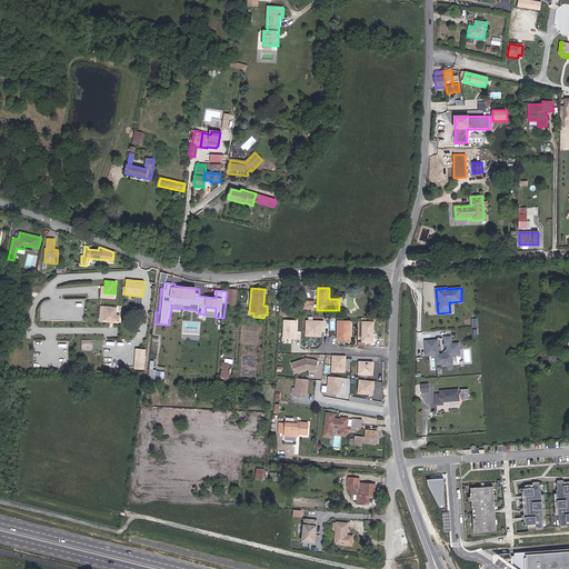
[(236,305),(237,290),(229,289),(228,303),(236,305)]
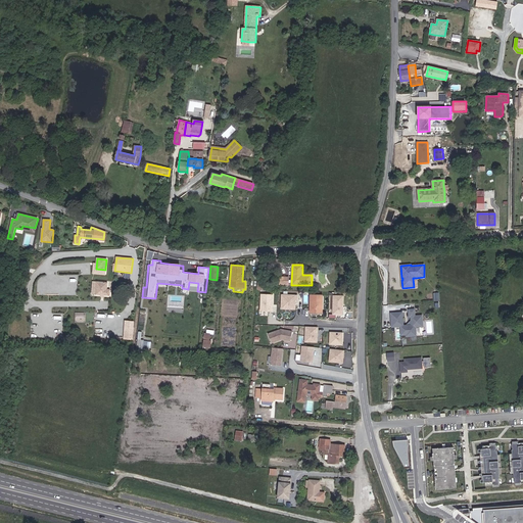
[(110,296),(110,290),(107,289),(108,283),(97,282),(96,295),(110,296)]
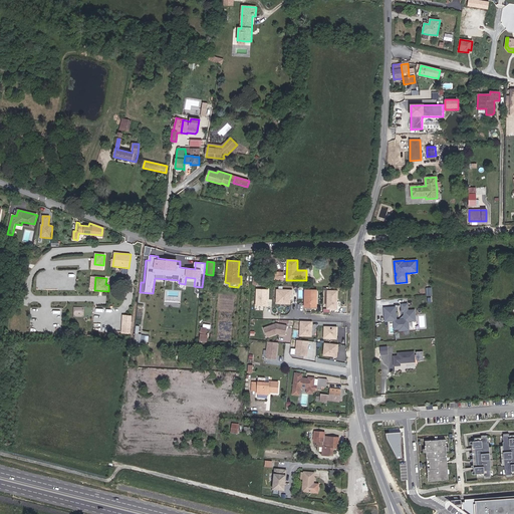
[(255,306),(268,306),(269,288),(256,288),(255,306)]
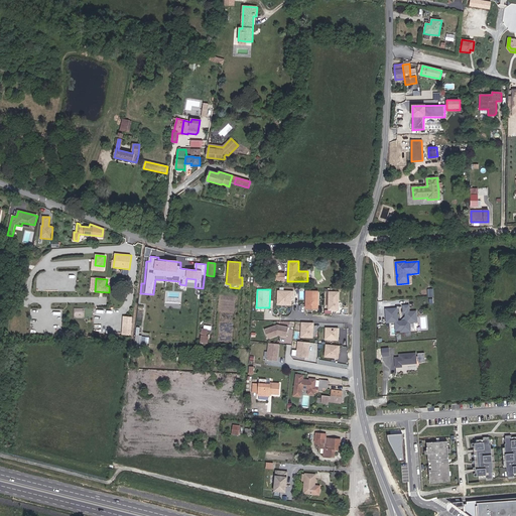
[(292,290),(277,290),(277,304),(291,304),(292,290)]
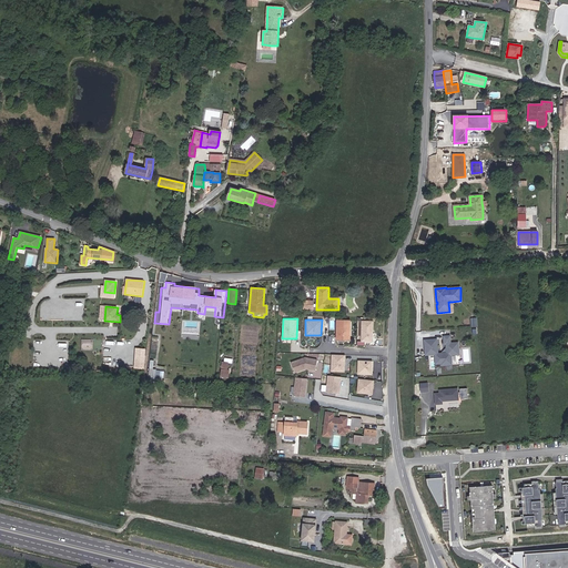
[(374,321),(361,321),(361,342),(373,342),(374,321)]
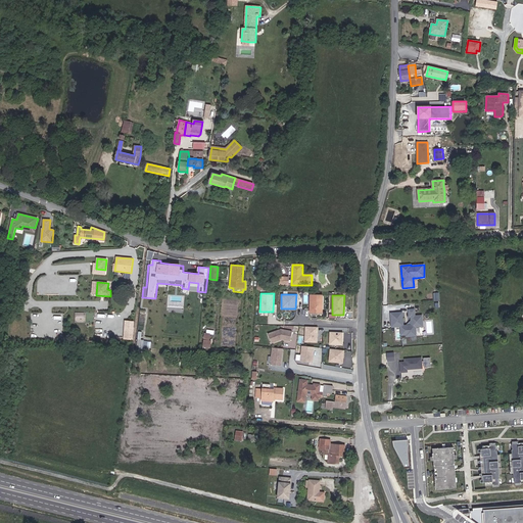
[(313,296),(312,314),(324,315),(325,297),(313,296)]
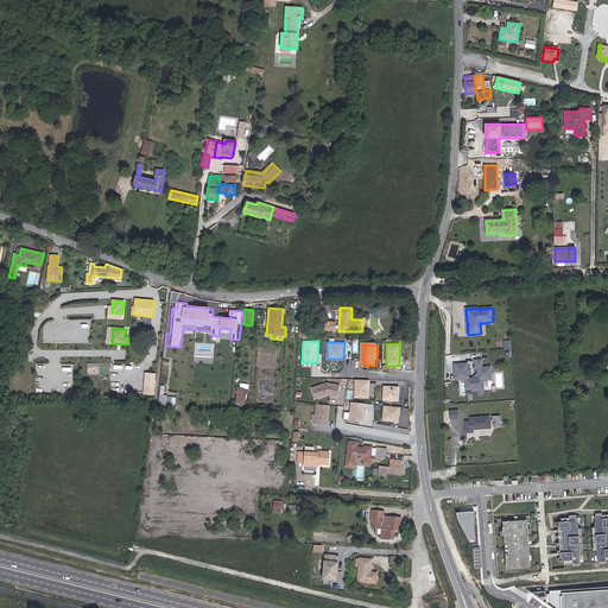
[(483,391),(483,380),(492,380),(491,367),(482,368),(481,360),(475,360),(475,368),(477,368),(479,378),(469,379),(468,363),(455,365),(456,380),(466,379),(467,390),(473,390),(473,391),(483,391)]
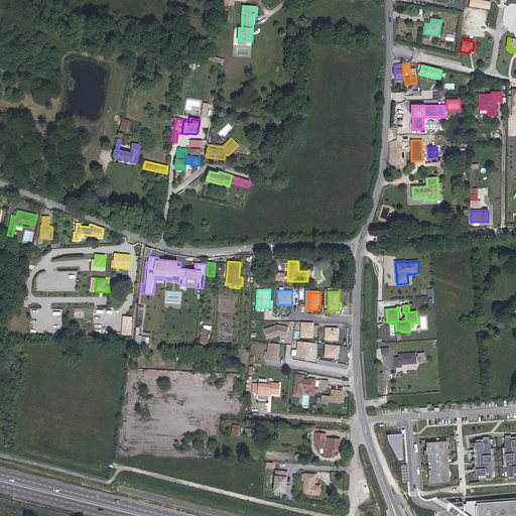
[(313,321),(301,321),(300,338),(313,338),(313,321)]
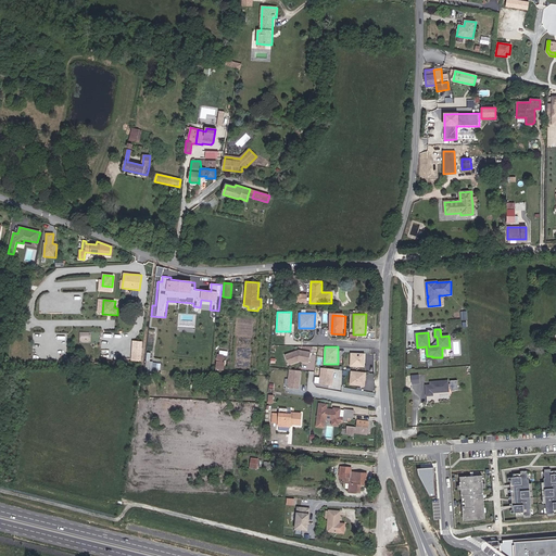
[(133,361),(142,362),(143,349),(134,349),(133,361)]
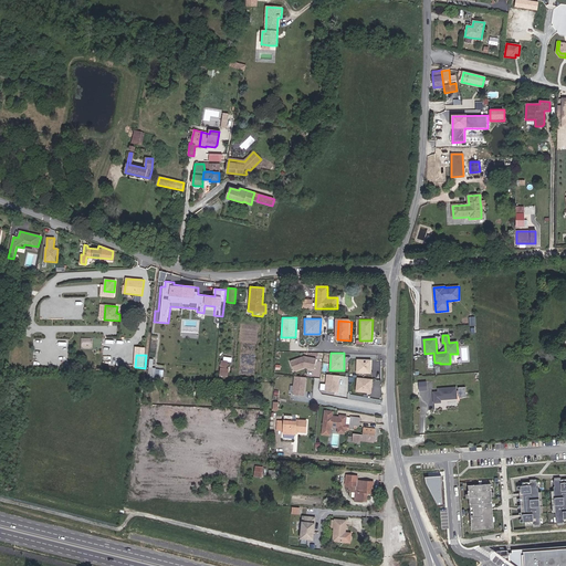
[(304,356),(290,362),(294,373),(306,367),(315,368),(316,357),(304,356)]
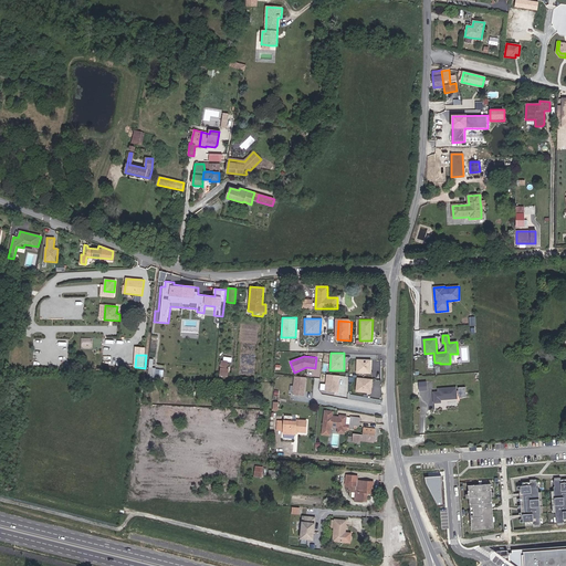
[(154,367),(155,359),(150,358),(148,376),(163,378),(164,369),(154,367)]
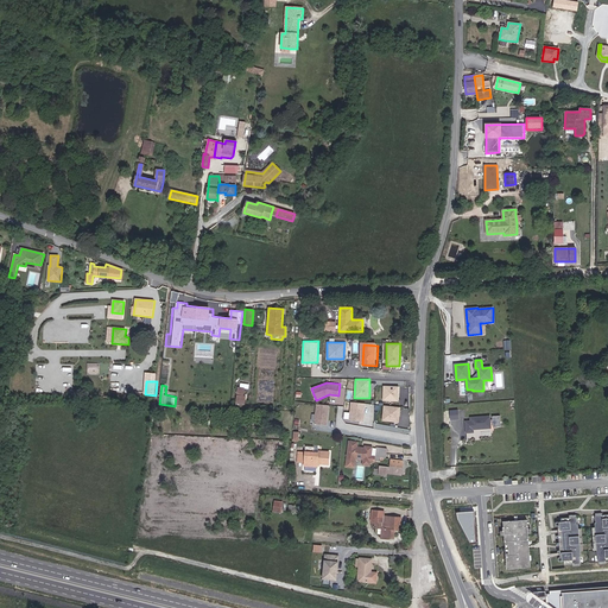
[(398,400),(399,386),(384,386),(382,400),(398,400)]
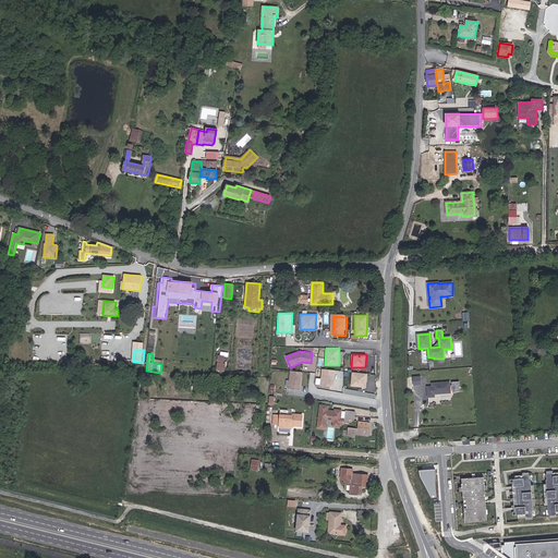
[(334,387),(336,371),(323,370),(320,385),(334,387)]
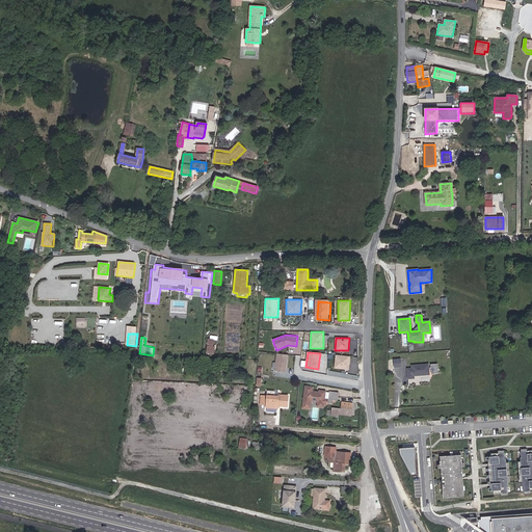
[(289,354),(277,353),(275,371),(287,372),(289,354)]
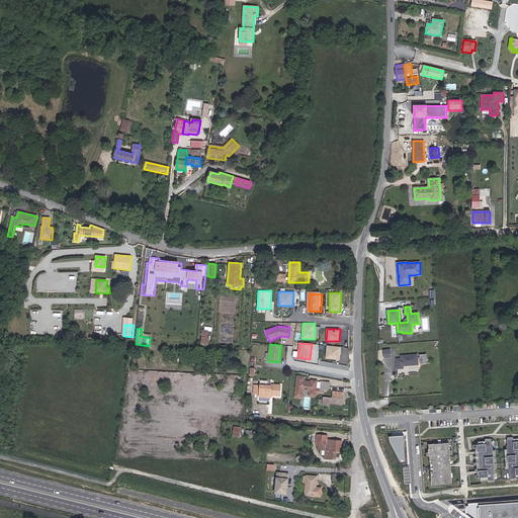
[(340,359),(341,347),(328,346),(326,358),(340,359)]
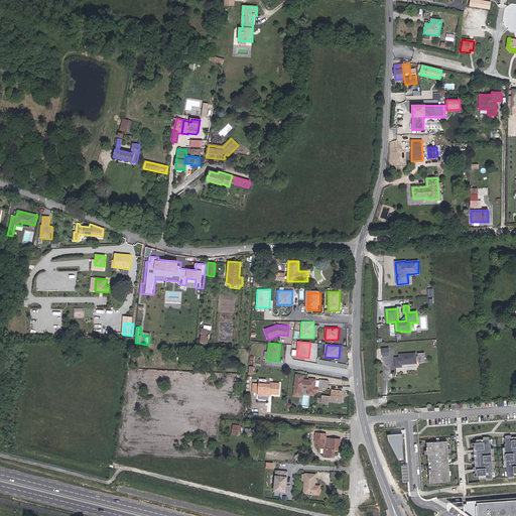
[(416,352),(397,353),(398,357),(394,358),(394,368),(401,367),(401,365),(416,364),(416,352)]
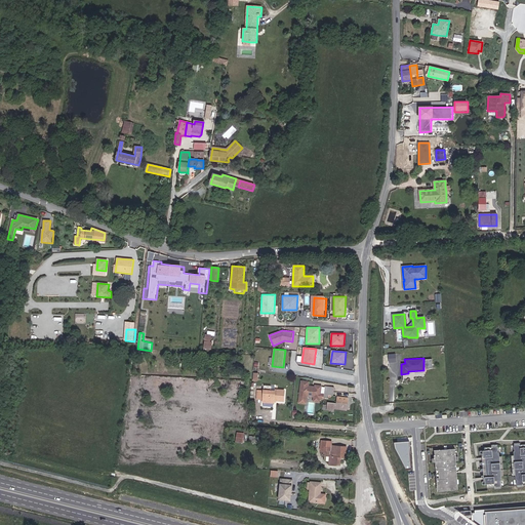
[(321,394),(321,387),(316,386),(315,389),(313,388),(313,387),(309,387),(309,381),(301,381),(299,400),(299,403),(307,404),(307,396),(314,397),(314,398),(320,399),(323,399),(323,398),(324,394),(321,394)]
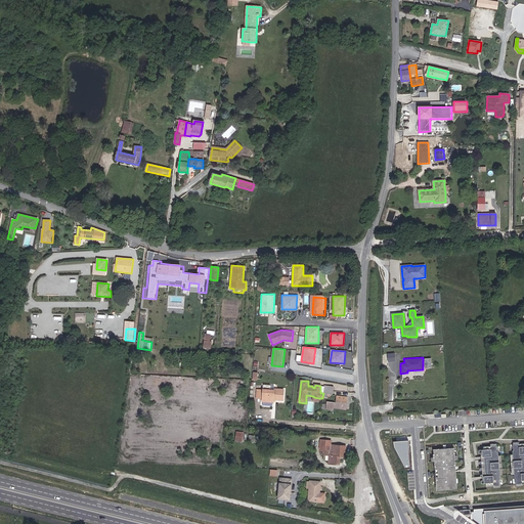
[(285,399),(285,389),(275,388),(275,389),(271,389),(271,385),(265,384),(264,389),(264,398),(263,400),(274,401),(274,399),(285,399)]
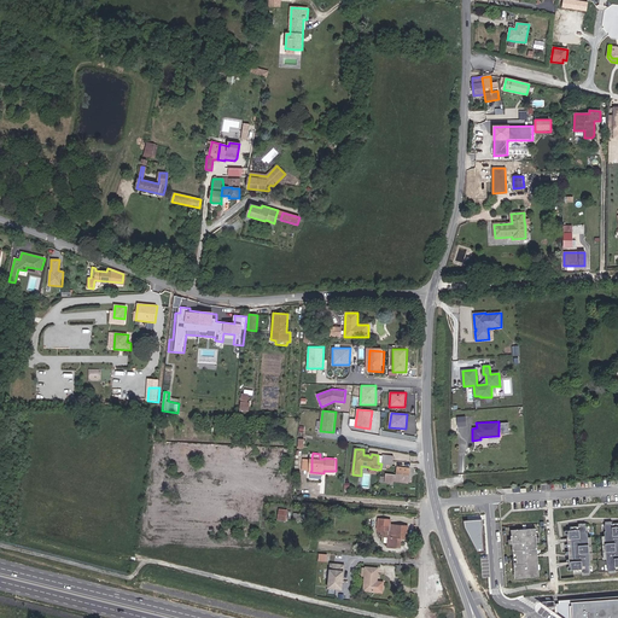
[(392,465),(394,456),(383,454),(382,464),(380,468),(386,470),(386,467),(386,465),(390,465),(392,465)]
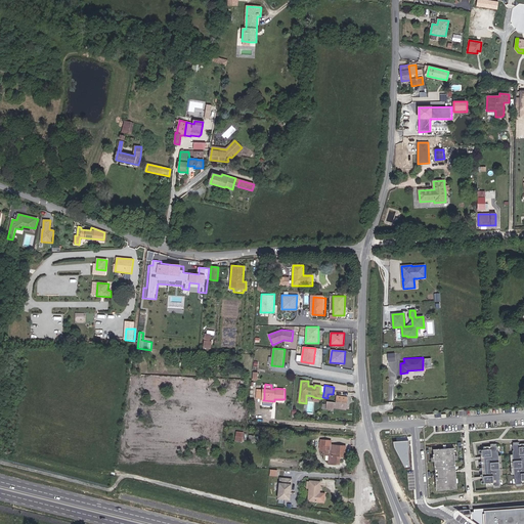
[(346,409),(348,397),(337,395),(336,403),(328,402),(326,409),(333,410),(333,408),(346,409)]
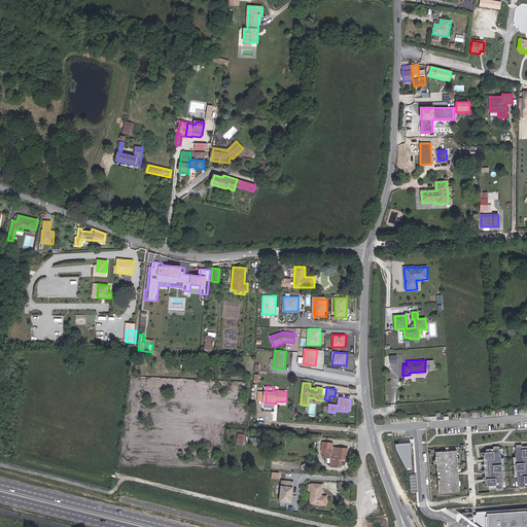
[(348,459),(349,449),(332,448),(332,444),(323,443),(322,452),(325,452),(325,454),(325,457),(331,458),(330,466),(338,467),(339,459),(348,459)]
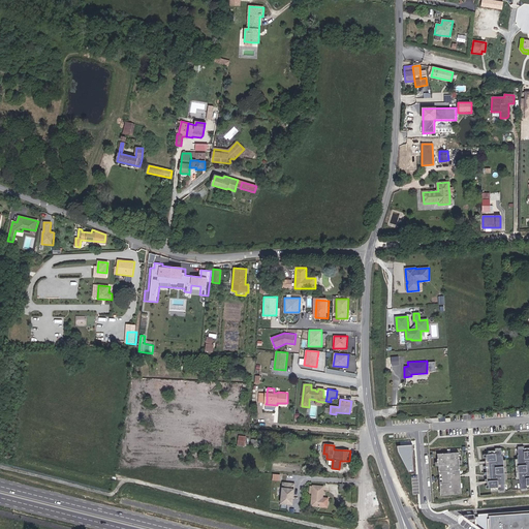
[(528,447),(518,449),(521,489),(528,488),(528,447)]
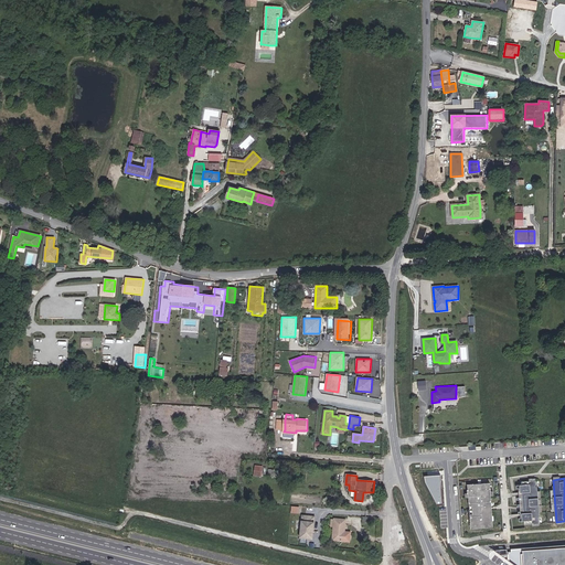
[(539,523),(535,481),(521,482),(521,486),(516,486),(516,489),(522,489),(522,492),(520,492),(521,498),(522,498),(522,500),(521,500),(521,505),(523,504),(523,507),(521,507),(522,512),(523,512),(524,518),(519,519),(519,522),(524,521),(524,524),(539,523)]
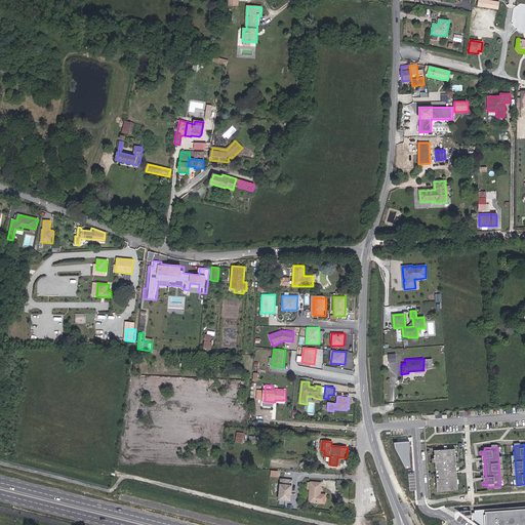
[(434,455),(433,455),(433,458),(434,458),(435,471),(438,471),(438,478),(436,478),(437,490),(441,489),(442,491),(457,490),(454,449),(434,450),(434,455)]
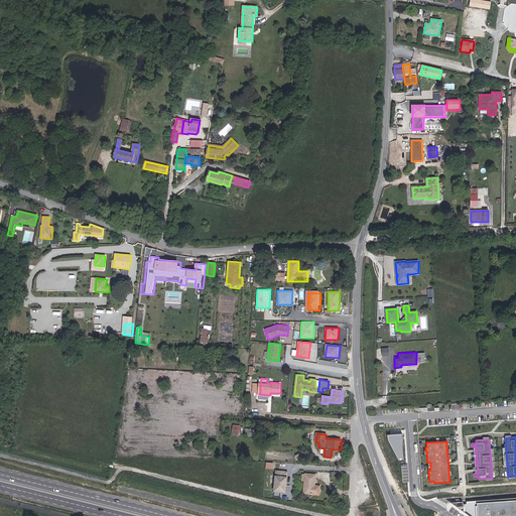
[(286,492),(287,480),(286,480),(286,478),(287,478),(288,472),(278,472),(278,477),(276,477),(274,491),(286,492)]
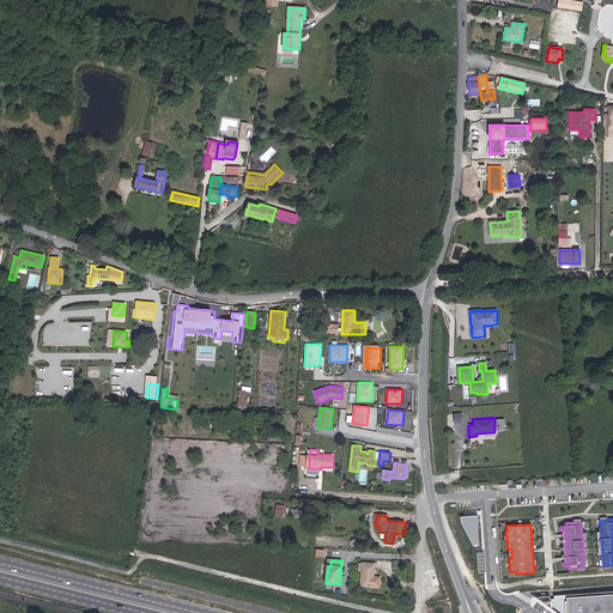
[(364,570),(363,584),(381,587),(382,576),(375,576),(376,563),(360,562),(359,570),(364,570)]
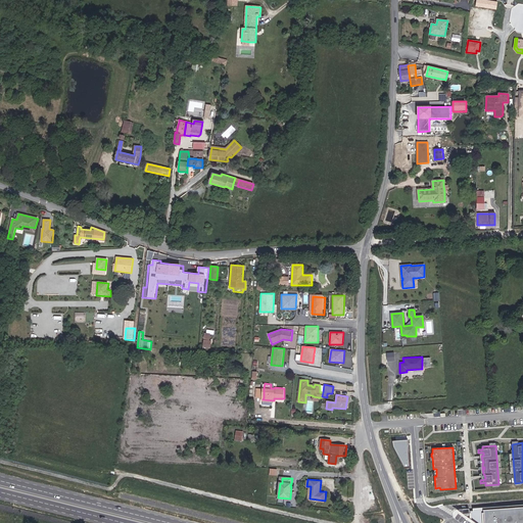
[(522,522),(522,509),(486,512),(486,522),(522,522)]
